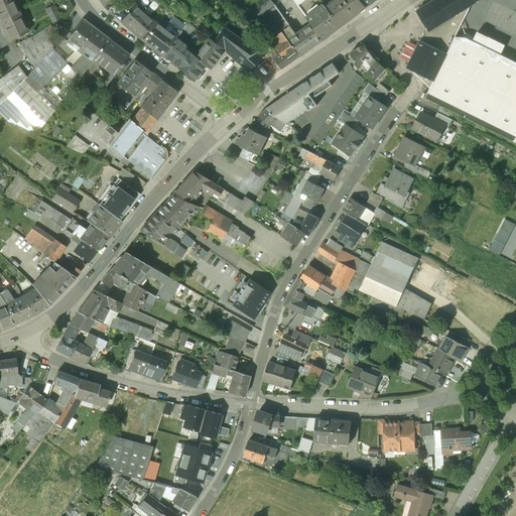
[(12,0),(0,0),(0,22),(9,41),(27,32),(12,0)]
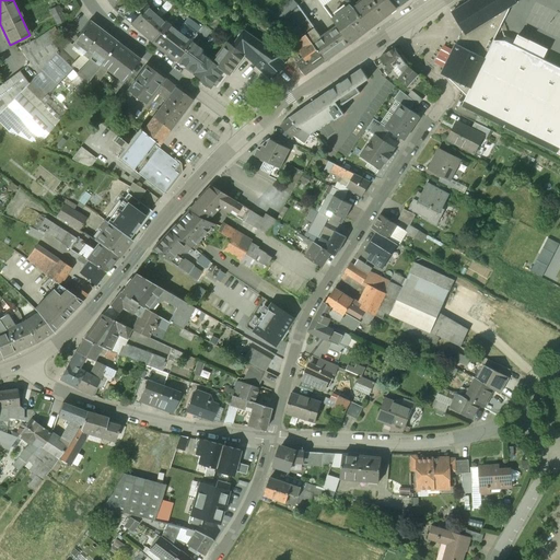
[(303,0),(302,0),(277,24),(291,35),(315,13),(303,0)]
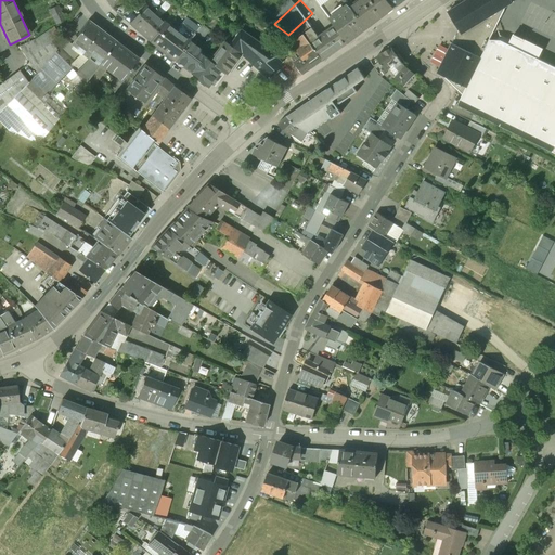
[(361,0),(351,8),(366,28),(394,8),(387,0),(361,0)]
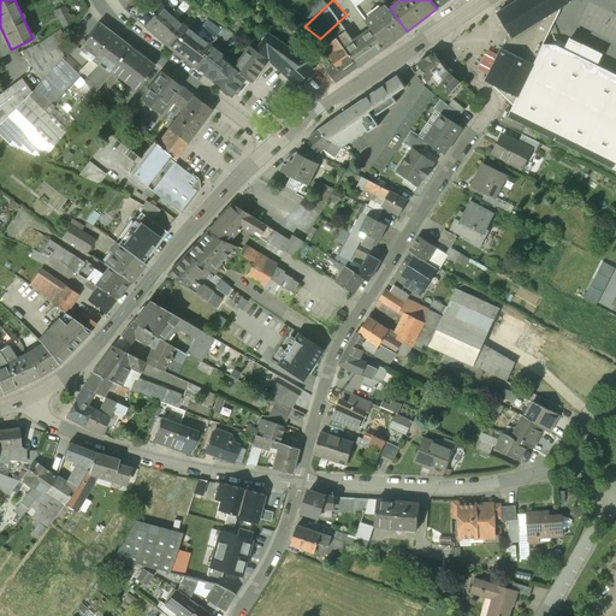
[(567,0),(519,0),(497,13),(509,33),(548,35),(562,7),(568,3),(567,0)]
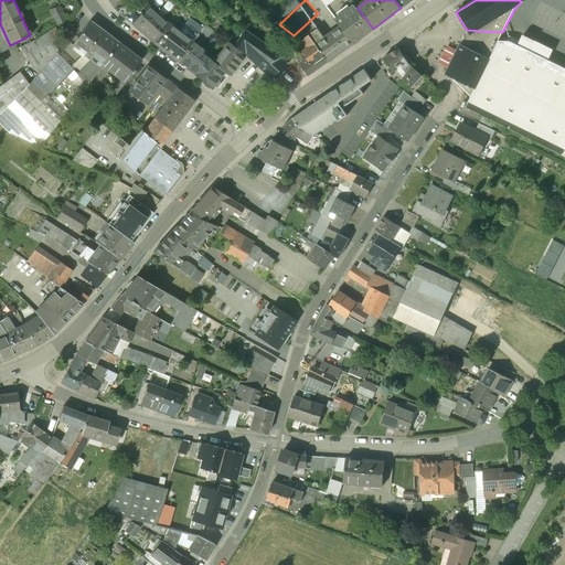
[(131,3),(115,9),(119,13),(134,9),(131,3)]
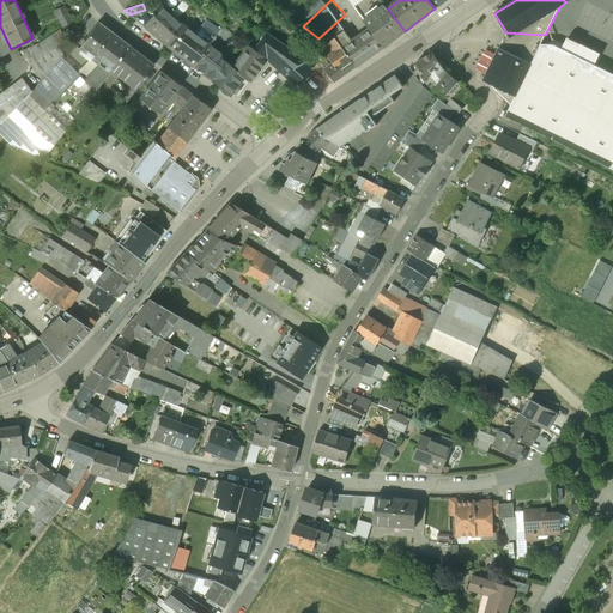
[(387,7),(387,6),(384,5),(363,20),(369,29),(381,44),(395,34),(398,36),(405,31),(388,8),(387,7)]
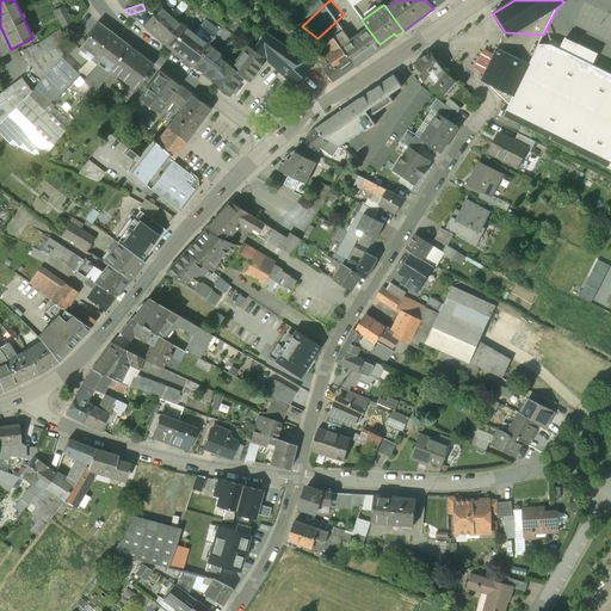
[(159,6),(150,16),(144,10),(129,14),(165,47),(180,25),(159,6)]
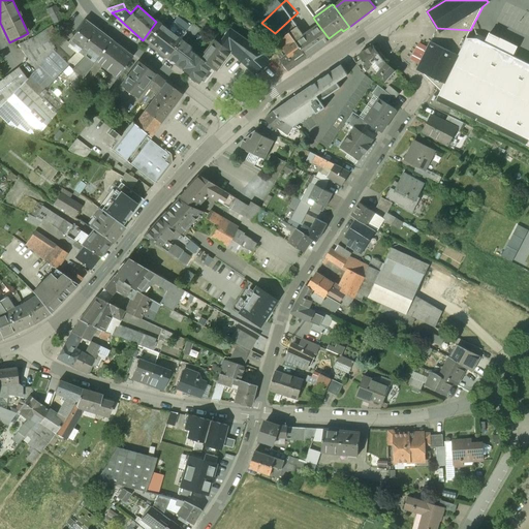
[(56,6),(47,10),(54,24),(62,20),(56,6)]
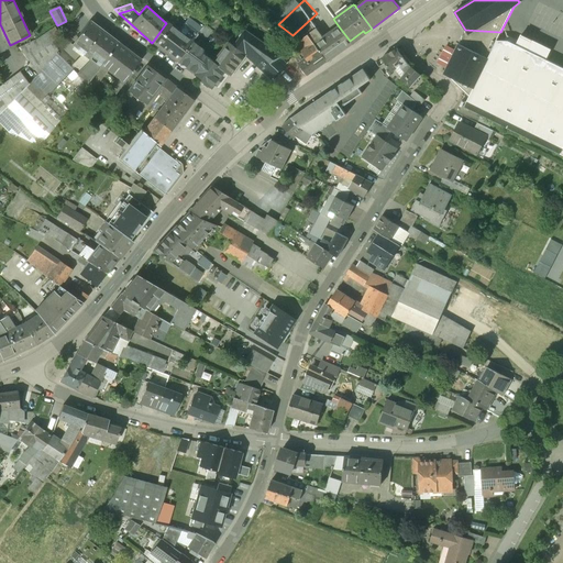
[(118,44),(90,23),(72,46),(84,55),(92,62),(100,67),(100,66),(118,44)]
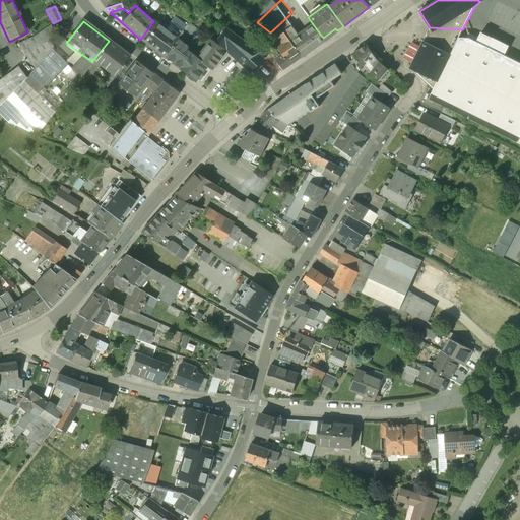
[(165,29),(153,21),(140,40),(163,56),(176,39),(181,31),(170,22),(165,29)]
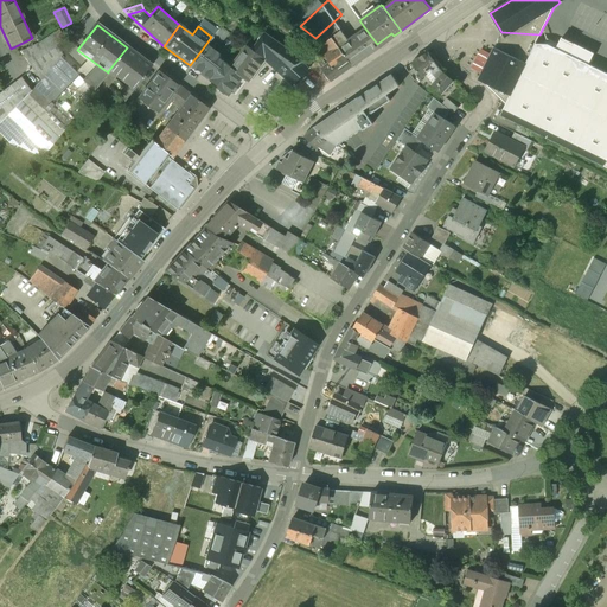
[(365,29),(349,40),(342,31),(331,38),(338,46),(352,66),(372,53),(379,48),(377,44),(365,29)]
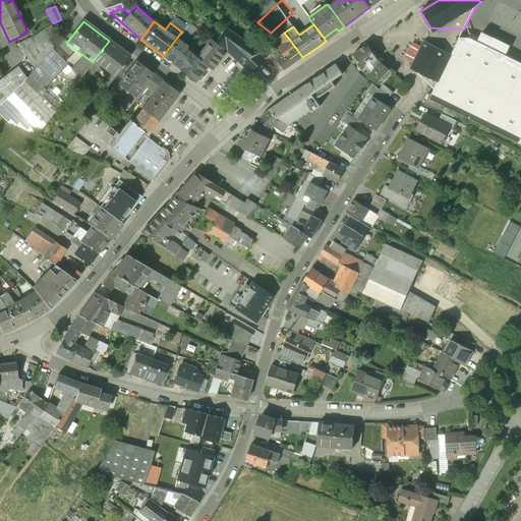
[(34,36),(17,44),(35,69),(52,49),(53,47),(49,41),(56,36),(50,25),(34,36)]
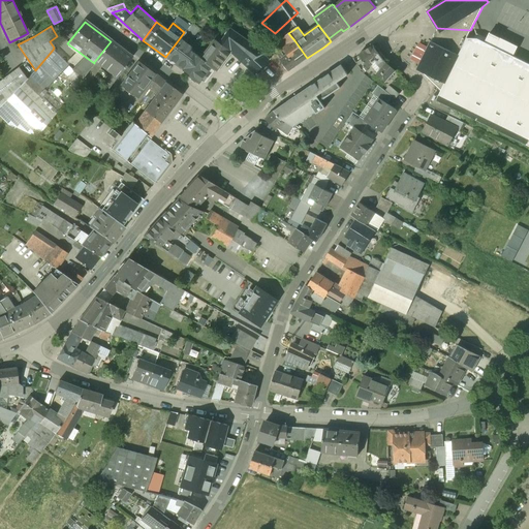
[(474,38),(466,38),(470,30),(437,28),(437,29),(417,69),(421,71),(441,91),(436,99),(436,100),(528,146),(528,64),(512,56),(503,52),(506,44),(488,35),(486,38),(476,34),(474,38)]
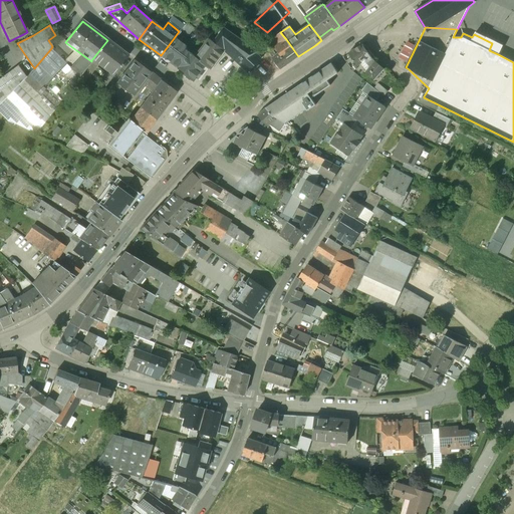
[(256,51),(223,28),(214,41),(225,49),(248,72),(261,58),(255,53),(256,51)]
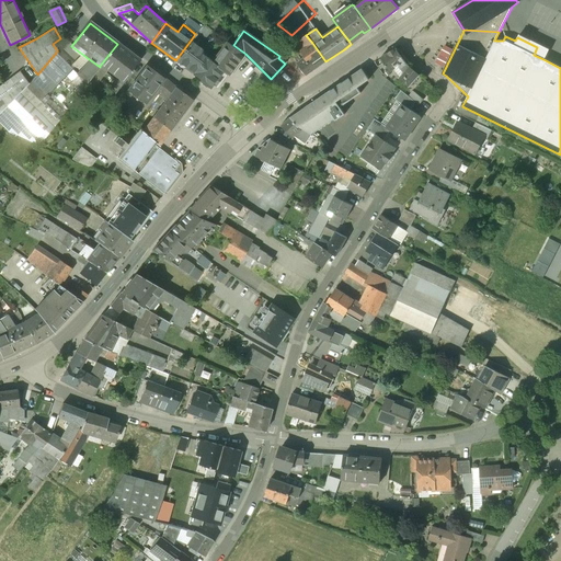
[(549,49),(518,34),(517,37),(537,47),(534,55),(544,59),(549,49)]
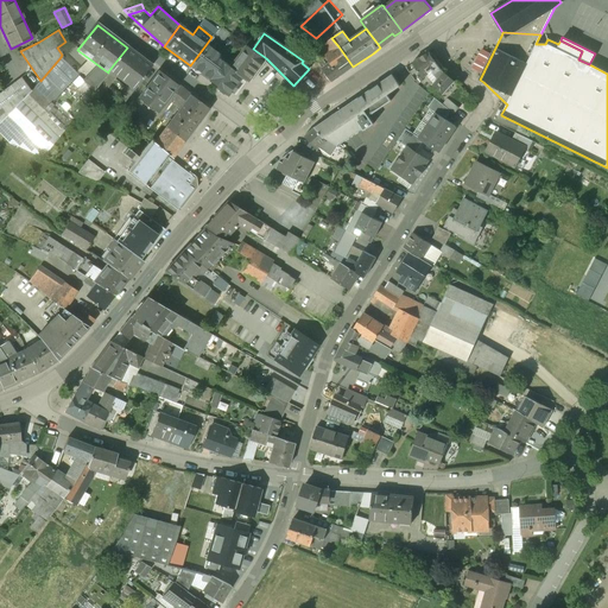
[(324,43),(316,38),(310,43),(318,48),(324,43)]
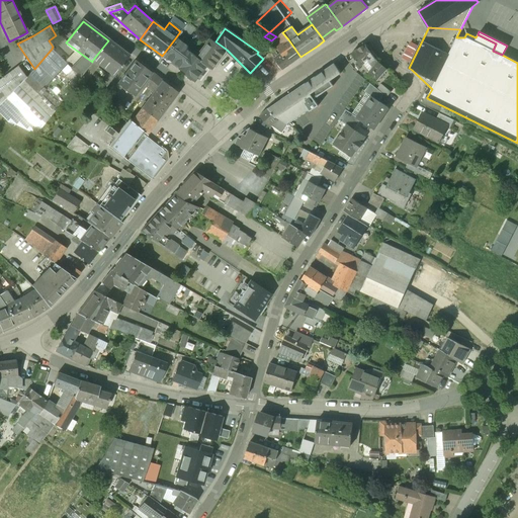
[(300,57),(288,39),(282,32),(276,36),(271,40),(276,47),(285,48),(287,50),(279,55),(274,49),(270,51),(282,70),(300,57)]
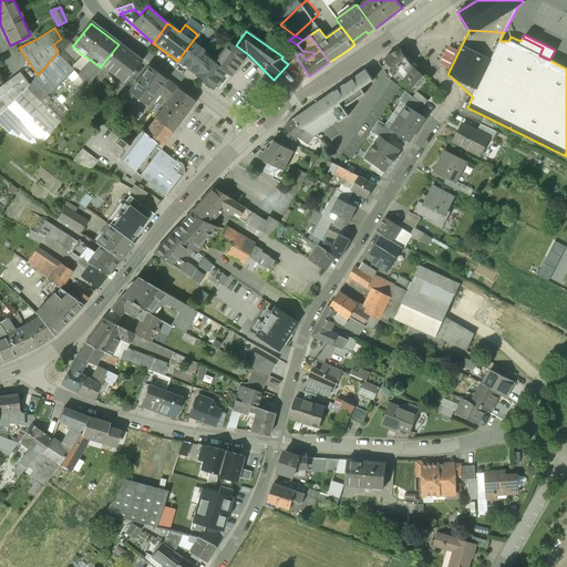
[(230,42),(224,38),(219,44),(225,49),(230,42)]
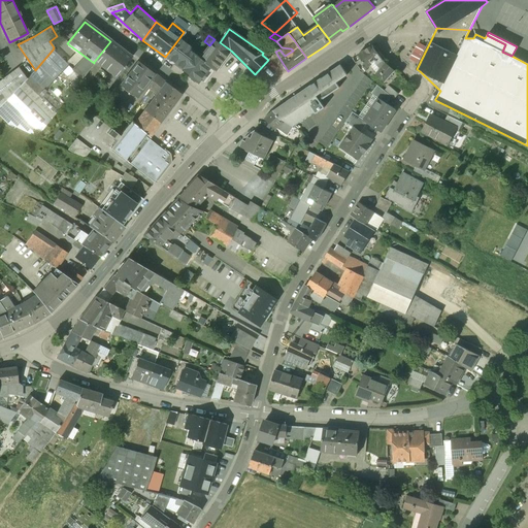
[(189,46),(178,39),(165,57),(198,81),(210,65),(200,58),(188,47),(189,46)]
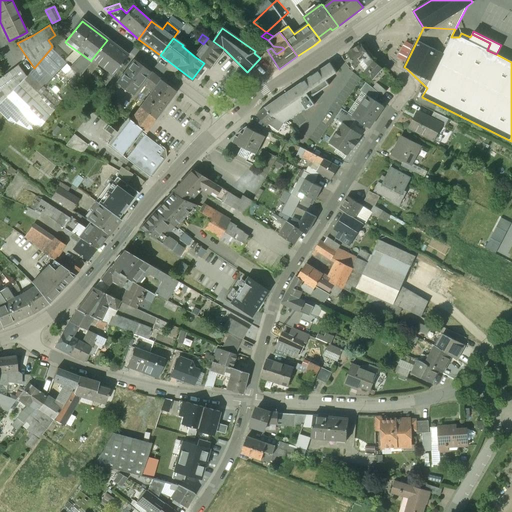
[(213,41),(208,38),(203,44),(194,56),(204,63),(210,67),(224,49),(213,41)]
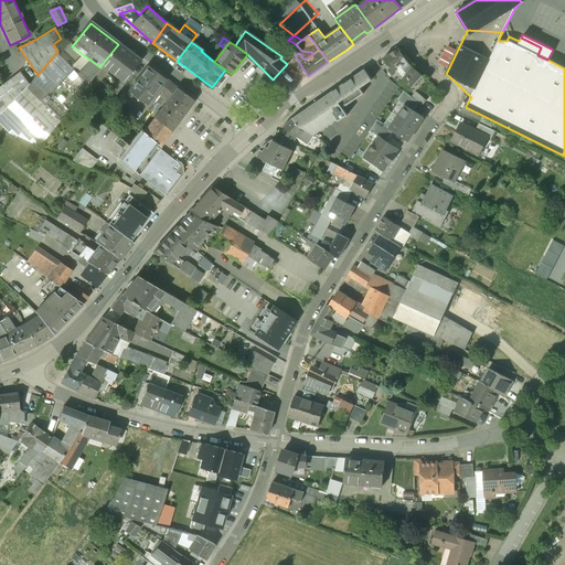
[(140,62),(123,49),(118,44),(100,66),(117,80),(124,84),(140,62)]
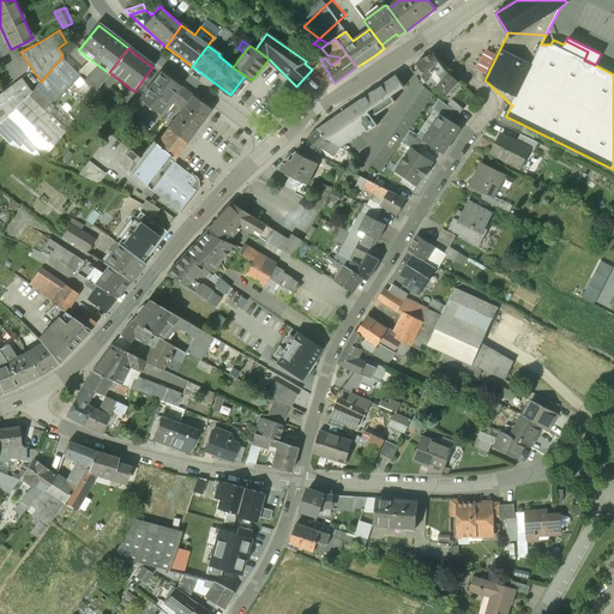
[(433,53),(416,64),(426,78),(435,71),(438,74),(444,70),(433,53)]
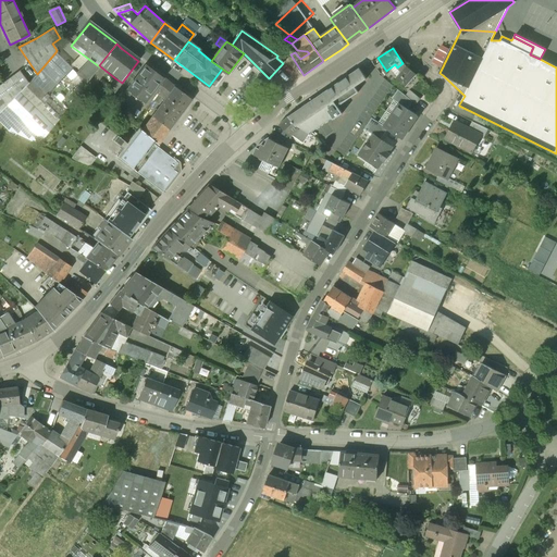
[(37,74),(31,81),(46,95),(71,69),(69,66),(56,52),(37,74)]
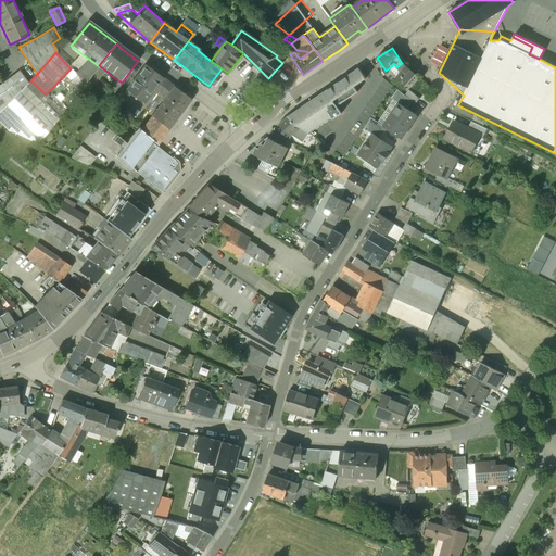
[(91,61),(83,54),(68,66),(71,68),(72,70),(76,65),(78,66),(81,70),(91,61)]
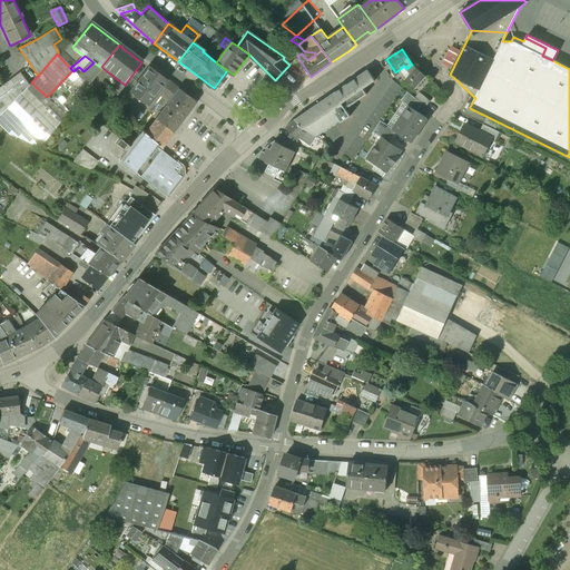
[(72,70),(47,97),(65,116),(86,88),(95,76),(101,68),(94,62),(84,71),(80,68),(78,67),(74,71),(72,70)]
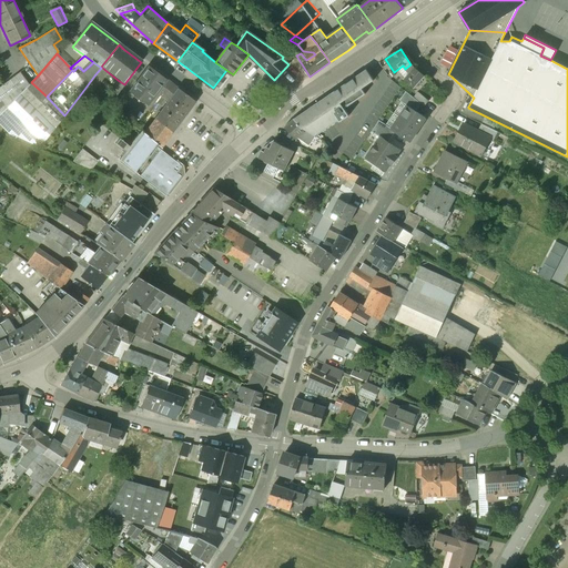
[(424,75),(411,64),(405,69),(409,73),(403,80),(413,89),(424,75)]
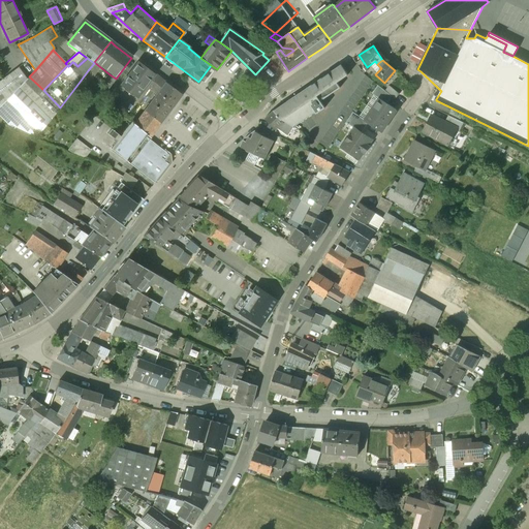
[(159,79),(138,63),(122,85),(137,96),(146,86),(151,90),(159,79)]
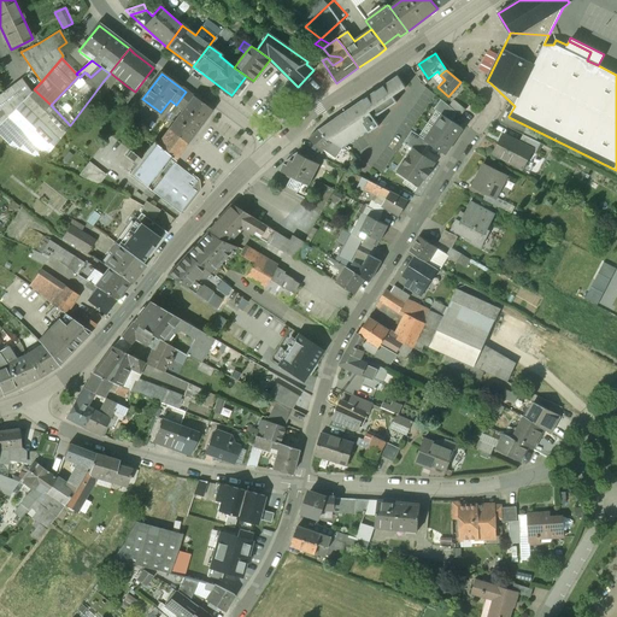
[(398,76),(319,129),(328,140),(329,140),(335,144),(345,150),(346,146),(368,131),(369,133),(380,125),(374,118),(397,103),(393,97),(406,88),(398,76)]
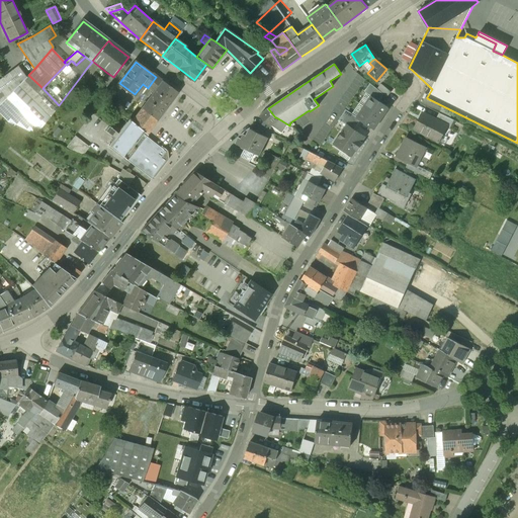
[(86,69),(78,80),(84,85),(93,74),(86,69)]
